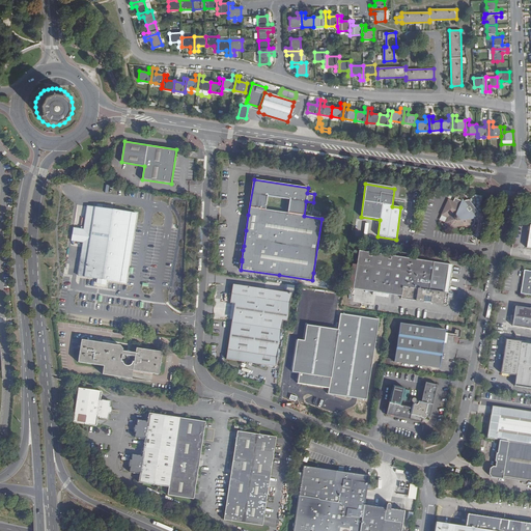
[(448,199),(441,214),(439,219),(444,222),(448,227),(473,225),(474,221),(476,221),(476,219),(474,218),(473,216),(475,216),(477,212),(469,199),(465,200),(464,202),(454,197),(453,201),(448,199)]
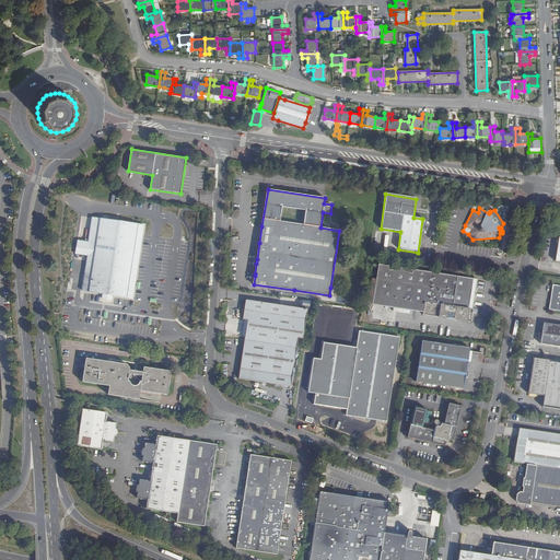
[(146,223),(91,216),(88,241),(78,238),(76,253),(86,254),(81,289),(135,296),(146,223)]
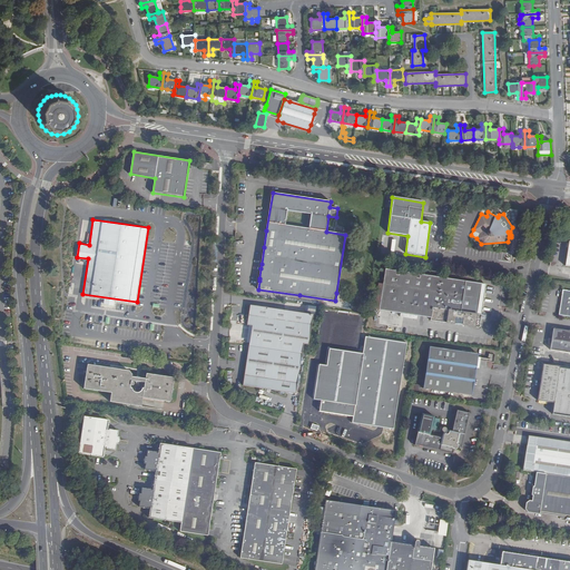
[(383,284),(380,310),(431,317),(431,321),(479,327),(481,315),(477,314),(481,284),(467,282),(460,281),(385,269),(383,284)]
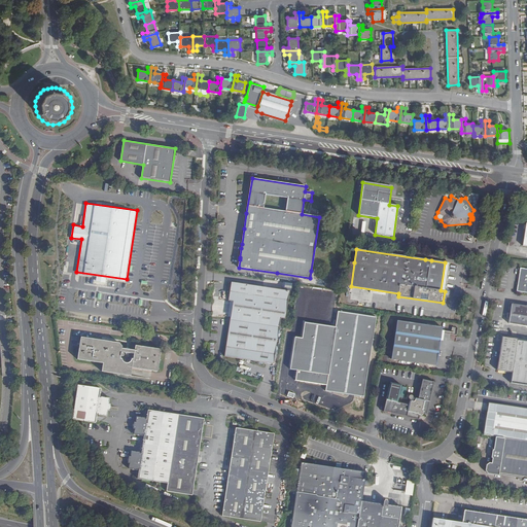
[(526,269),(521,269),(519,276),(519,279),(517,291),(526,292),(526,269)]
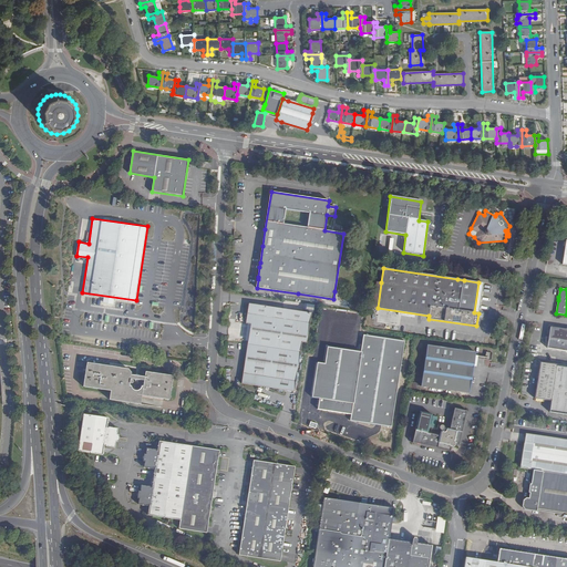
[(352,294),(334,291),(333,299),(350,301),(352,294)]
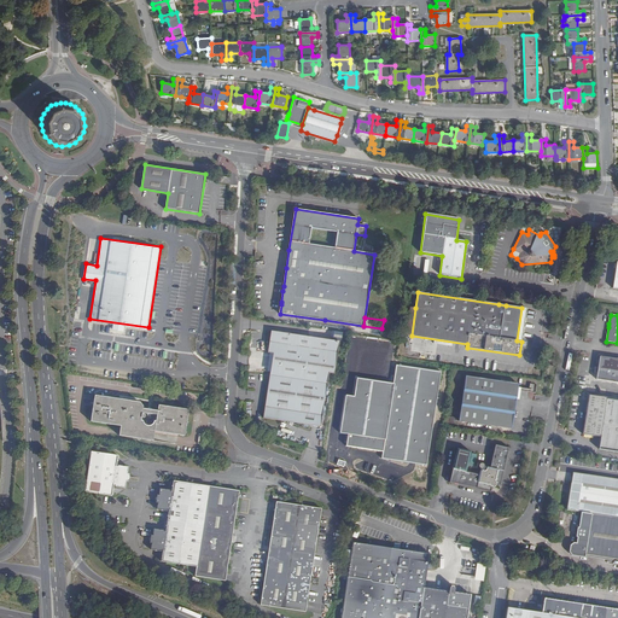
[(269,374),(326,384),(328,373),(333,374),(338,342),(270,331),(267,353),(273,354),(269,374)]
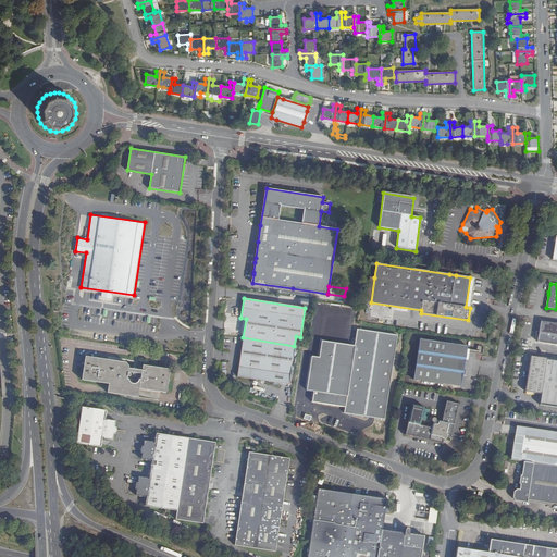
[(556,323),(541,321),(537,342),(548,343),(551,344),(556,344),(556,323)]
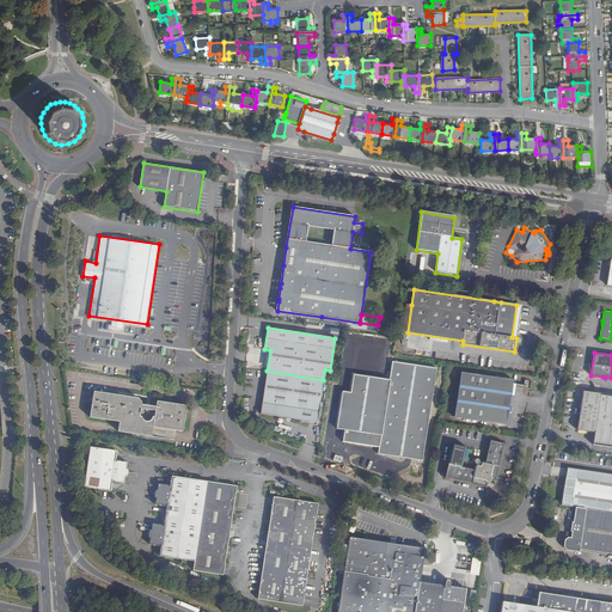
[(422,460),(435,369),(392,362),(390,380),(353,375),(350,393),(342,391),(336,429),(344,430),(342,442),(379,447),(378,454),(422,460)]
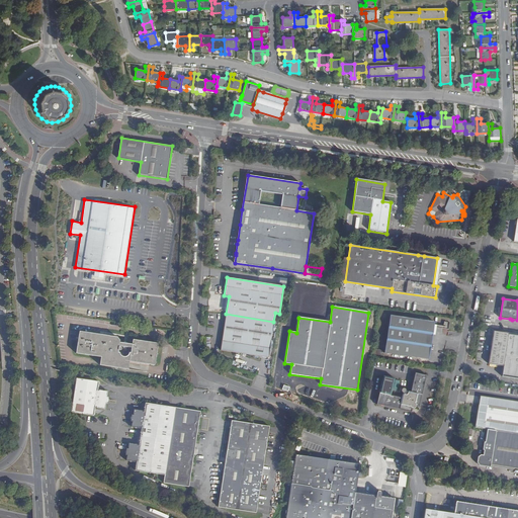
[(267,358),(273,322),(226,314),(220,350),(267,358)]
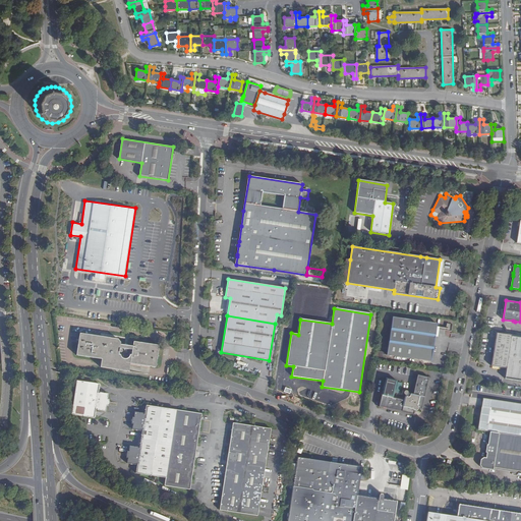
[(430,361),(435,337),(437,327),(438,324),(393,316),(387,354),(430,361)]
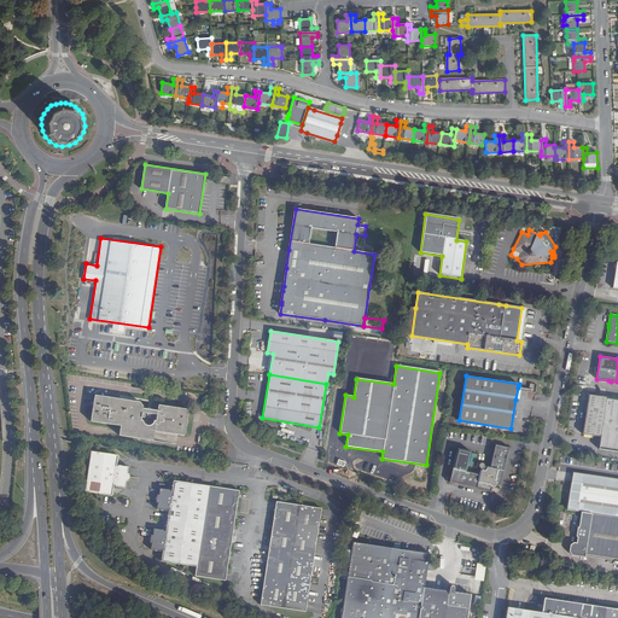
[(526,389),(526,392),(536,394),(537,385),(530,383),(529,389),(526,389)]
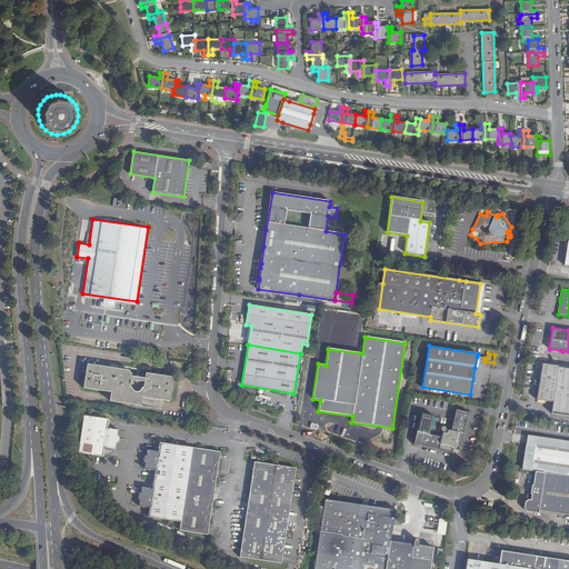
[(479,360),(485,361),(485,358),(477,357),(475,368),(478,368),(479,360)]
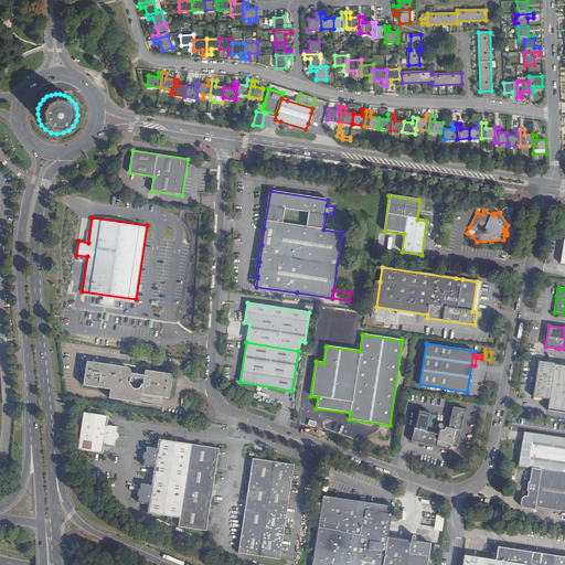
[(127,369),(86,362),(82,386),(109,391),(108,396),(108,400),(139,404),(139,402),(140,395),(168,400),(171,376),(144,372),(144,375),(129,373),(127,369)]
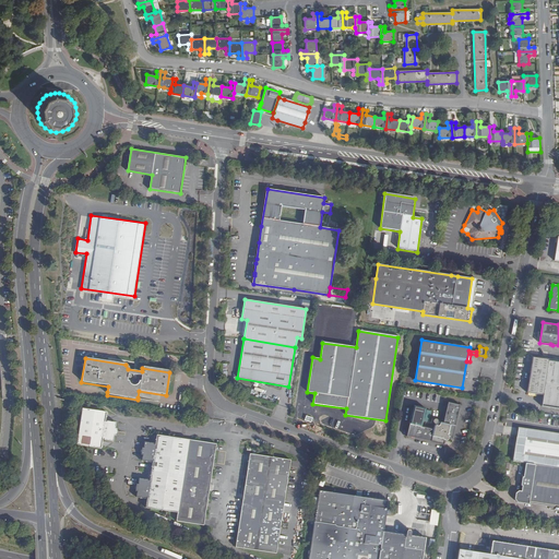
[(558,363),(547,361),(532,358),(527,387),(526,387),(525,393),(543,396),(540,407),(558,409),(558,363)]
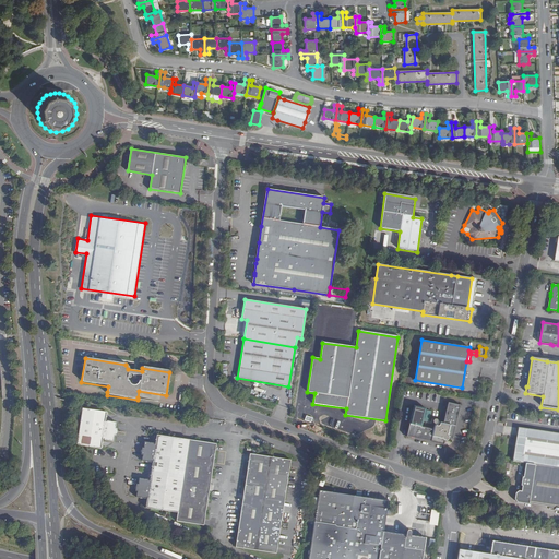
[(448,402),(443,423),(441,429),(439,430),(433,429),(421,426),(426,408),(413,405),(406,437),(442,444),(443,441),(445,441),(447,441),(448,441),(448,440),(449,440),(449,439),(452,439),(460,404),(448,402)]
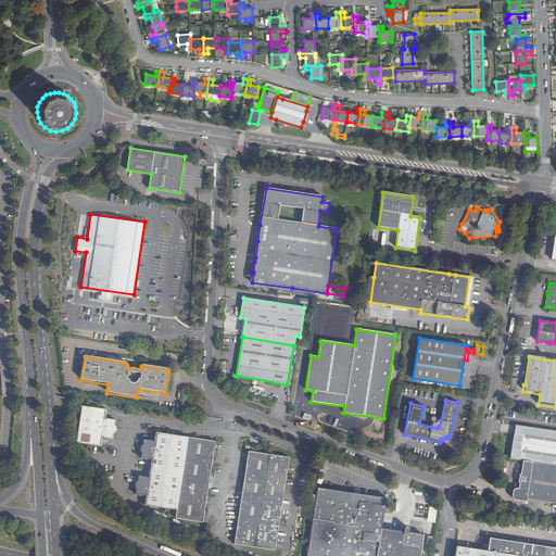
[(106,409),(83,405),(77,442),(101,445),(102,437),(104,437),(104,438),(114,439),(117,420),(108,418),(108,419),(105,419),(106,409)]
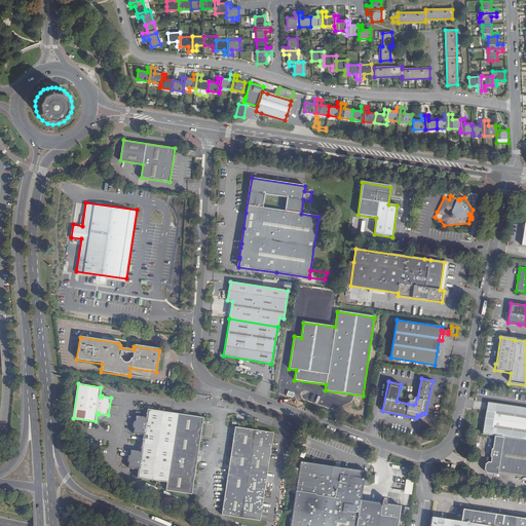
[(417,398),(412,396),(412,397),(411,398),(410,398),(409,398),(408,404),(413,405),(415,404),(417,398)]
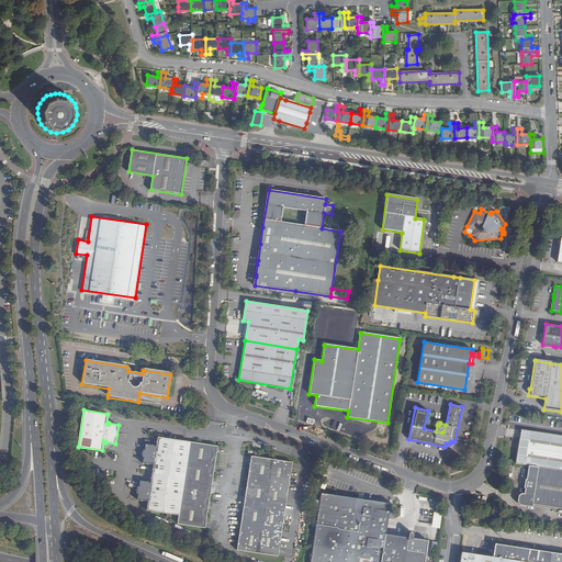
[(561,436),(520,429),(515,463),(528,465),(561,470),(561,436)]
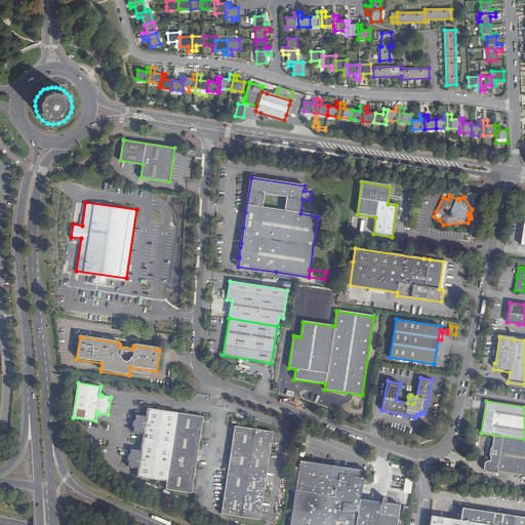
[(191,493),(202,416),(177,413),(177,412),(146,408),(145,417),(143,417),(143,416),(135,415),(133,433),(140,434),(140,433),(143,434),(140,452),(138,451),(130,450),(128,468),(136,469),(136,468),(138,468),(137,477),(166,481),(165,489),(191,493)]
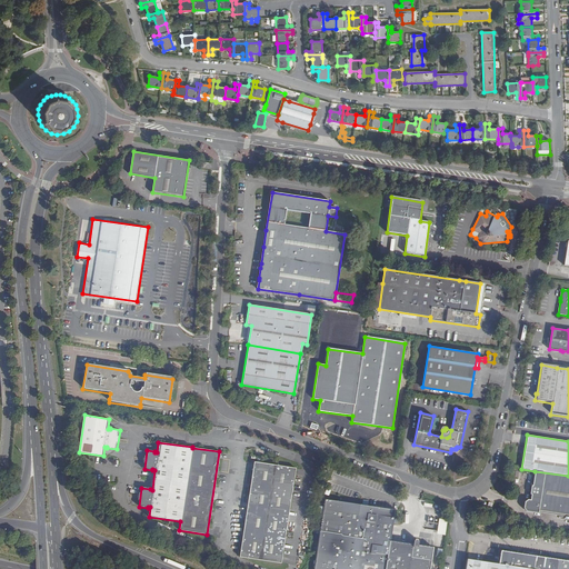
[(296,468),(253,462),(240,557),(281,562),(296,468)]
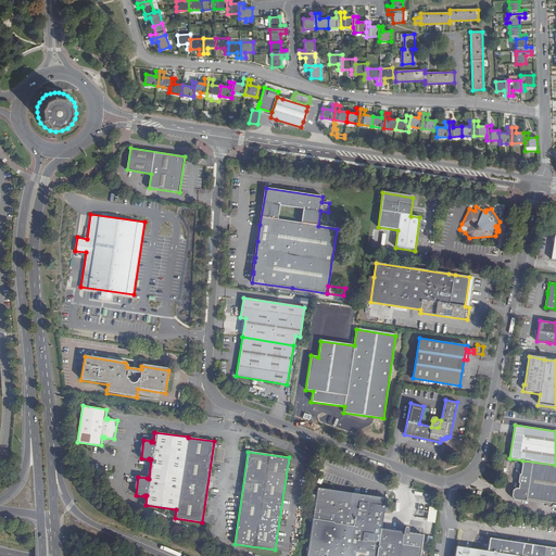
[(555,465),(522,460),(520,475),(519,475),(518,483),(519,483),(518,489),(517,496),(521,497),(555,503),(555,465)]
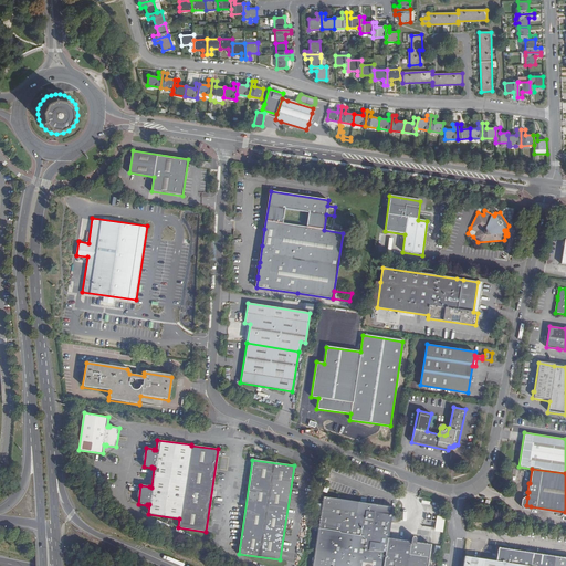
[(394,507),(324,496),(315,553),(312,552),(312,557),(314,558),(313,565),(427,565),(430,547),(416,545),(416,543),(416,542),(413,541),(412,542),(412,544),(388,541),(394,507)]
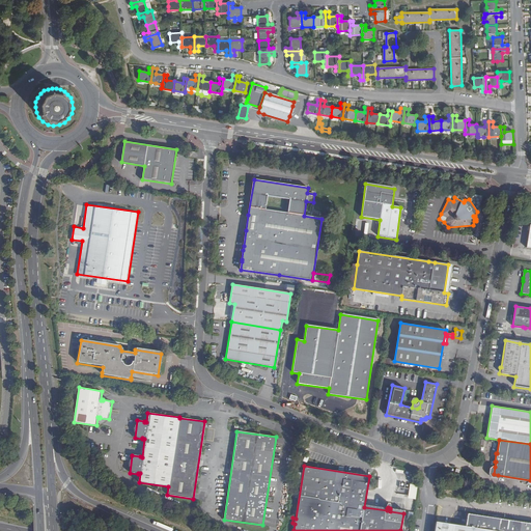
[(494,474),(495,467),(493,467),(490,469),(488,474),(491,476),(497,477),(498,475),(494,474)]
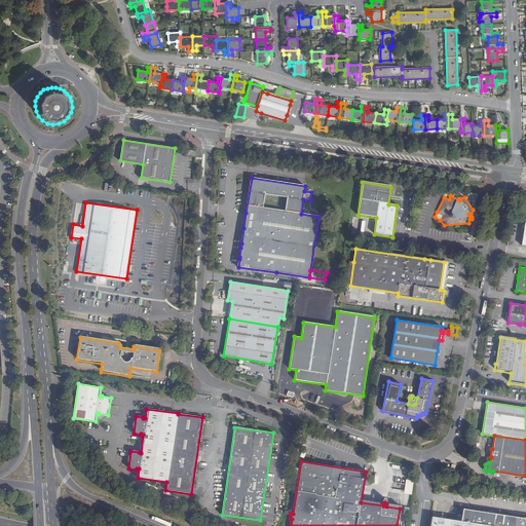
[(406,479),(404,493),(412,494),(414,481),(406,479)]
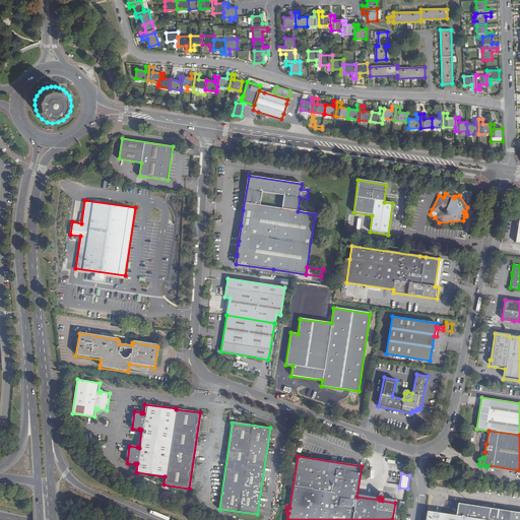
[(455,516),(427,511),(425,519),(519,519),(519,512),(457,503),(455,516)]
